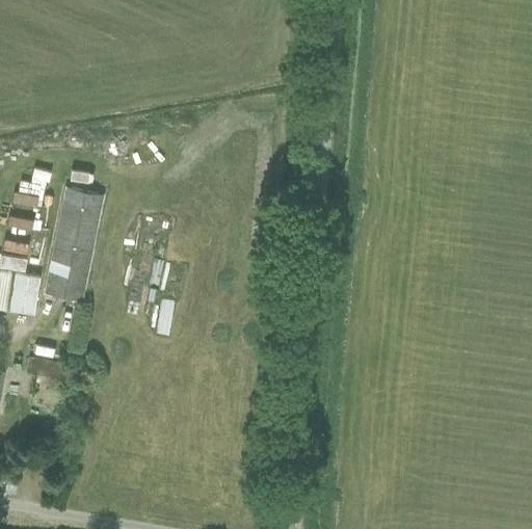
[(35,217),(43,182),(16,176),(8,212),(35,217)]
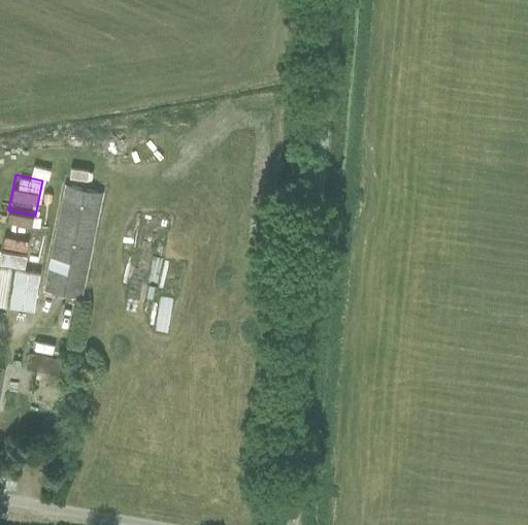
[(43,293),(61,296),(80,300),(103,196),(66,189),(43,293)]
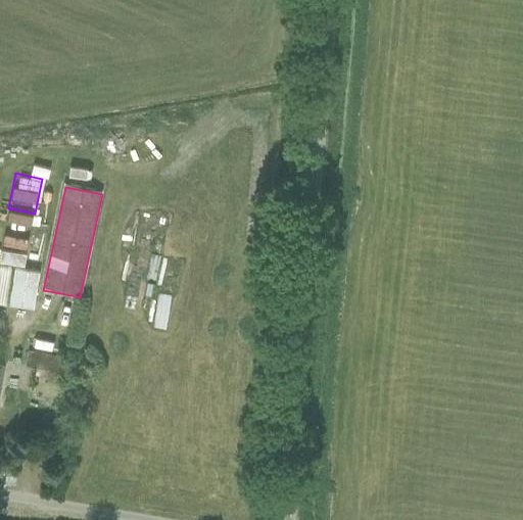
[(3,222),(26,225),(28,217),(5,213),(3,222)]
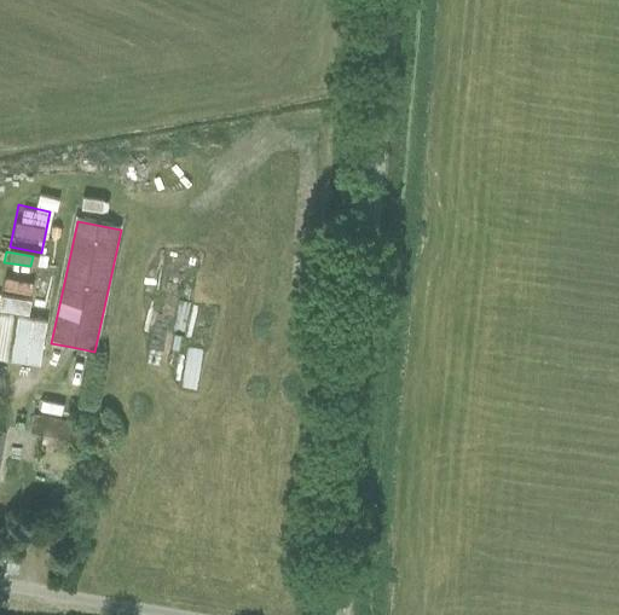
[(0,290),(30,296),(33,284),(0,278),(0,290)]
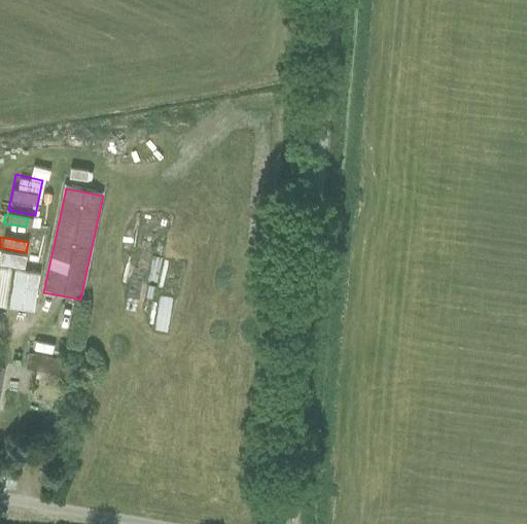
[(24,272),(26,256),(0,251),(0,306),(34,313),(40,275),(24,272)]
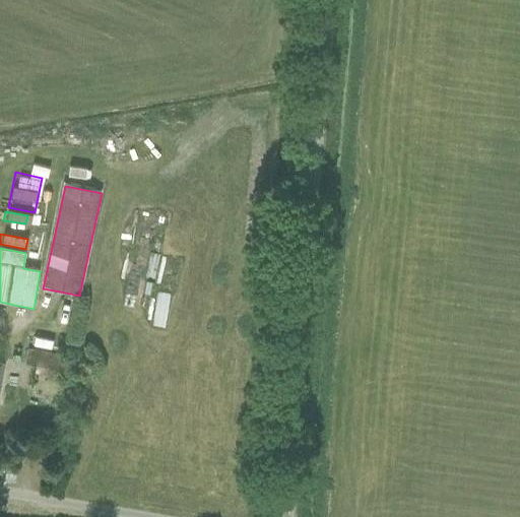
[(163,330),(170,298),(157,296),(151,328),(163,330)]
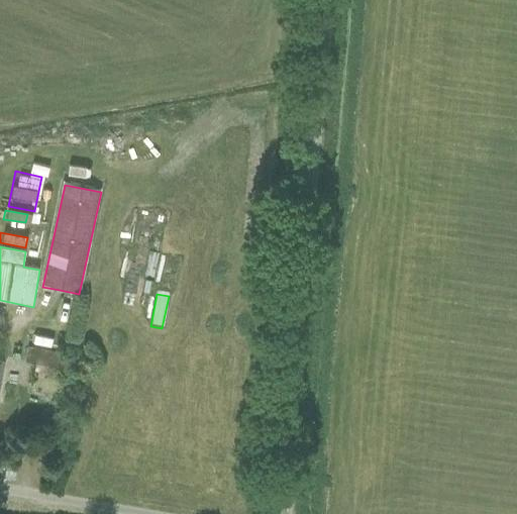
[(28,349),(26,364),(36,366),(35,373),(64,378),(68,357),(28,349)]
